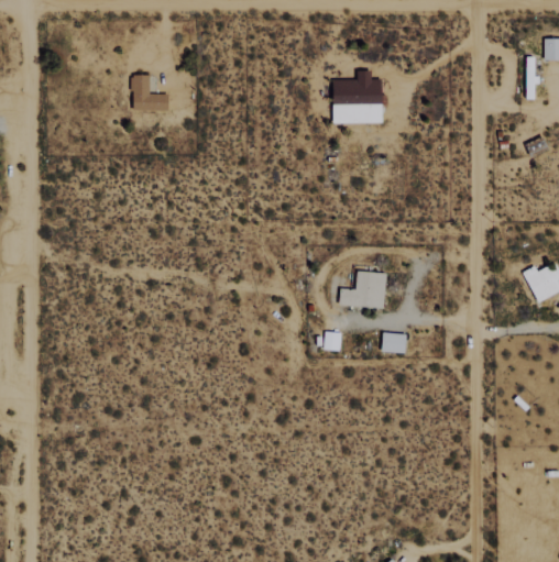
[(388,123),(388,80),(377,80),(377,72),(363,72),(363,80),(355,80),(355,101),(339,101),(339,123),(388,123)]
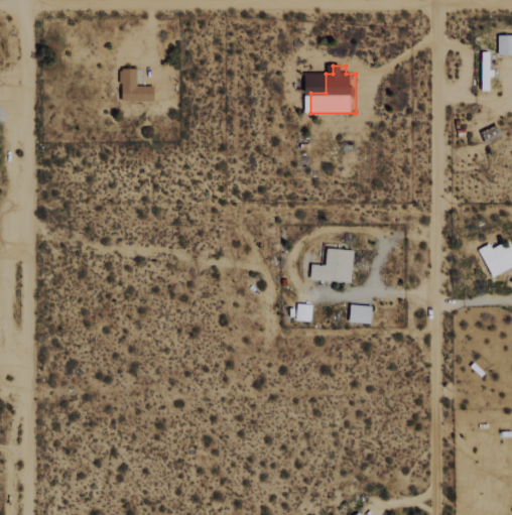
[(159,87),(142,88),(141,70),(126,70),(126,102),(159,101),(159,87)]
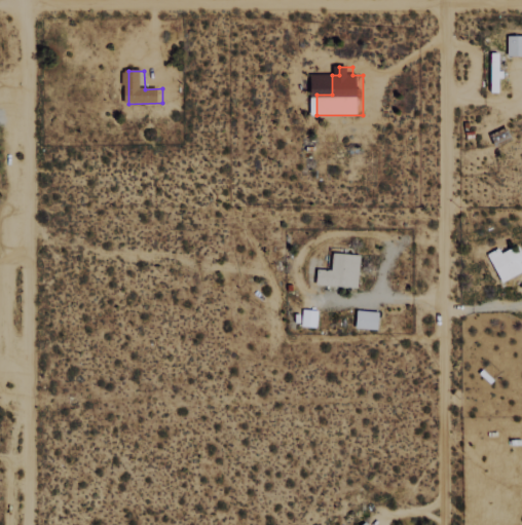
[(521,250),(519,246),(501,254),(499,249),(488,254),(500,283),(521,272),(521,264),(520,261),(521,261),(521,250)]
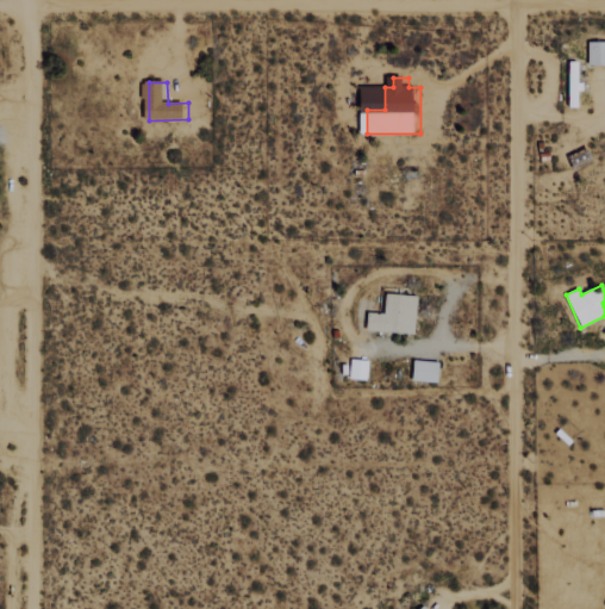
[(418,297),(387,293),(385,315),(369,314),(368,330),(415,335),(418,297)]
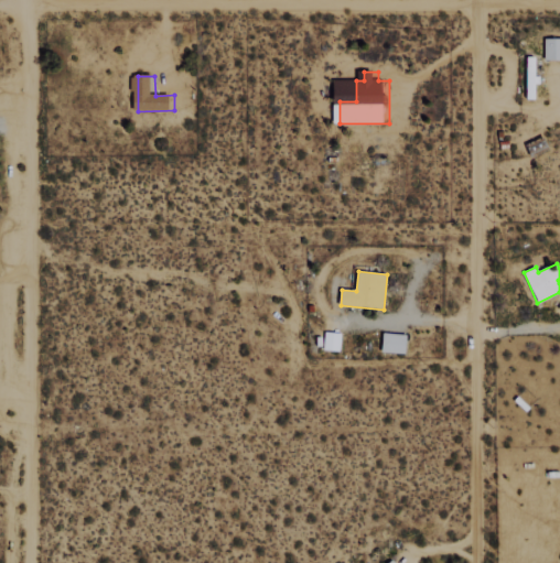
[(341,352),(342,334),(325,333),(324,350),(341,352)]
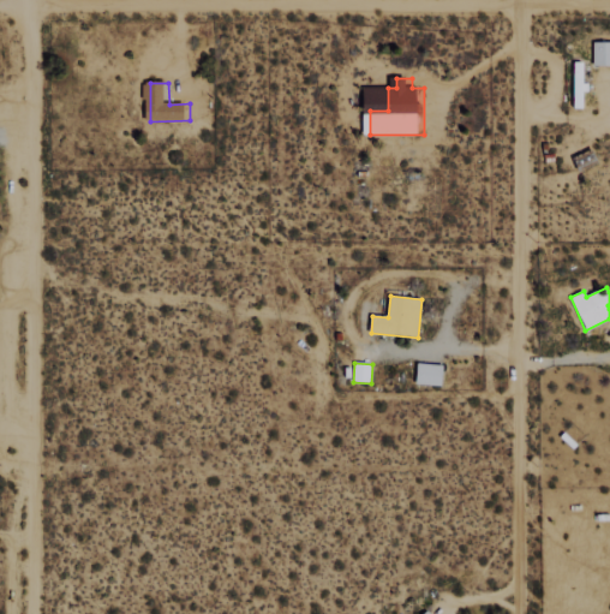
[(443,367),(418,363),(414,383),(441,387),(443,367)]
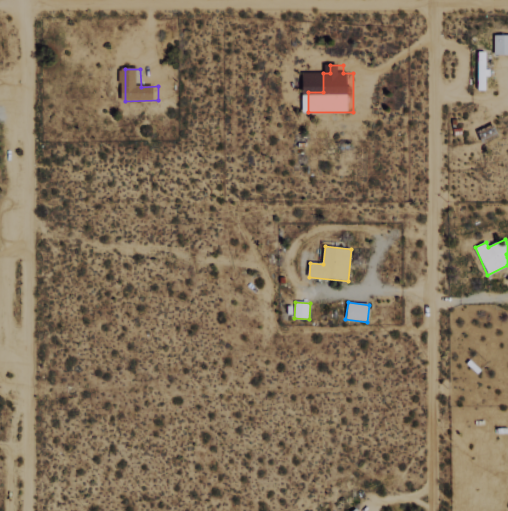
All buildings are outlined.
